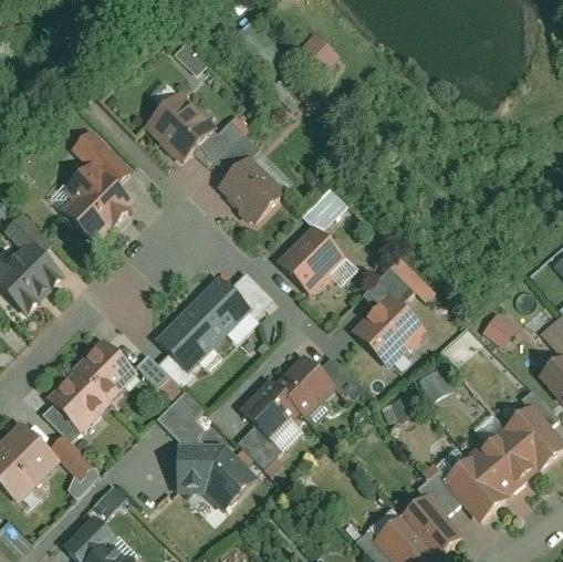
[(270,68),(284,52),(251,21),(237,37),(270,68)]
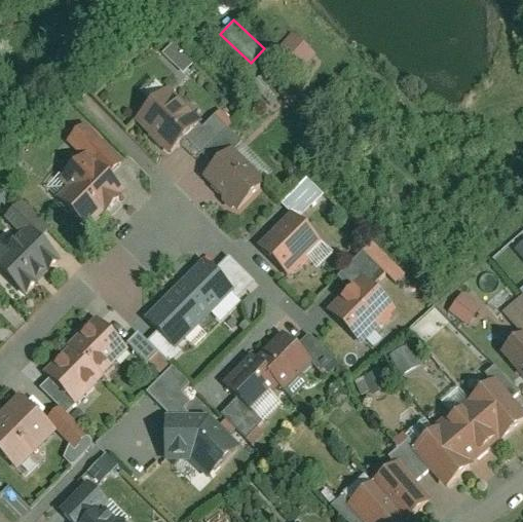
[(303,65),(316,49),(292,29),(278,43),(303,65)]
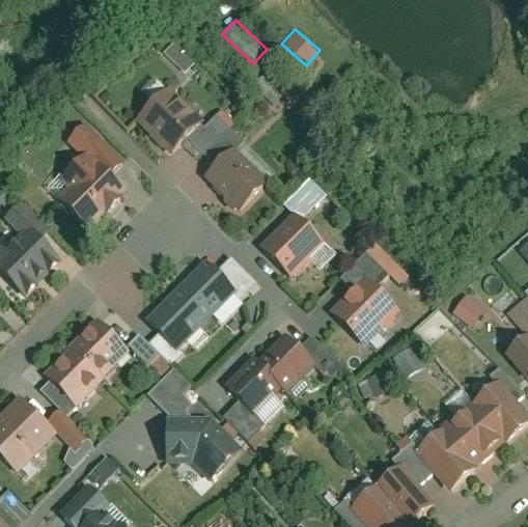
[(185,71),(194,61),(172,40),(163,50),(185,71)]
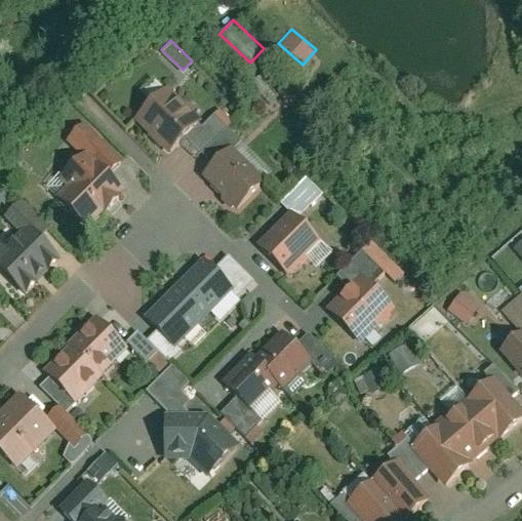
[(162,85),(133,112),(164,144),(178,131),(193,117),(162,85)]
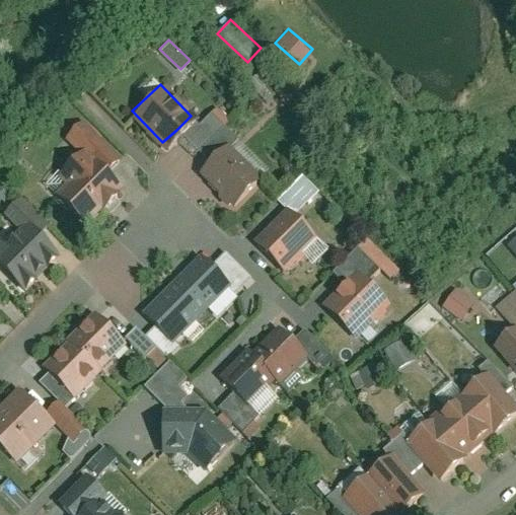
[(191,116),(176,130),(192,146),(218,120),(224,114),(213,103),(196,121),(191,116)]
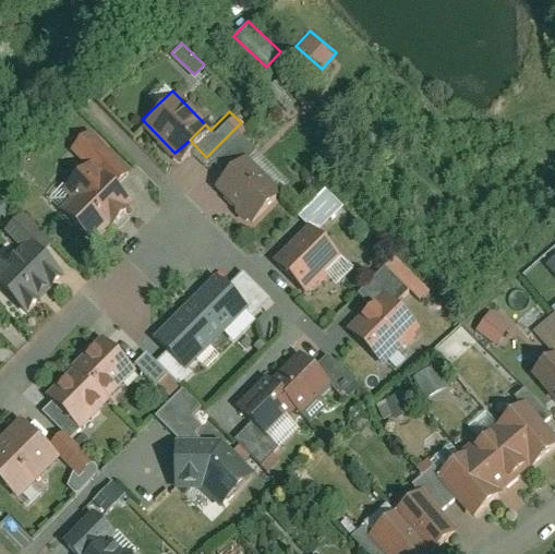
[(234,129),(206,157),(220,171),(240,154),(250,144),(234,129)]
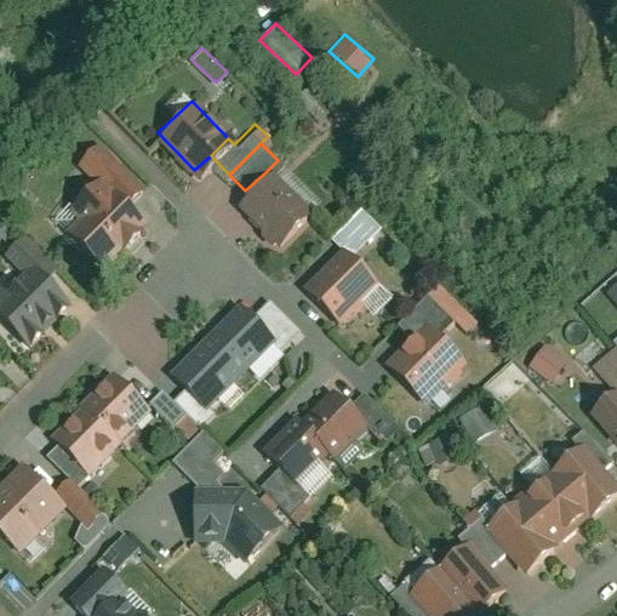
[(101,177),(123,198),(136,184),(97,146),(80,164),(97,181),(101,177)]
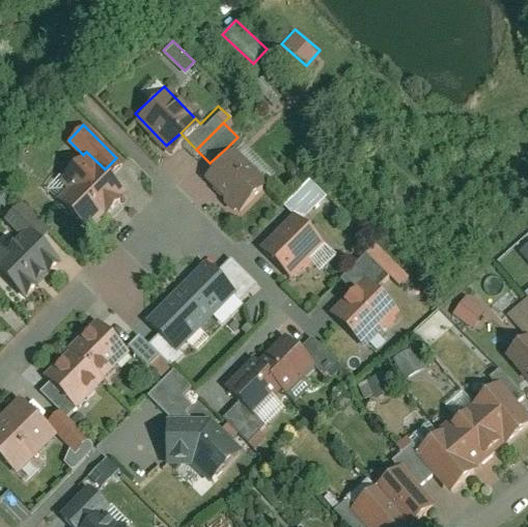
[(264,184),(228,146),(210,163),(201,172),(237,210),(264,184)]
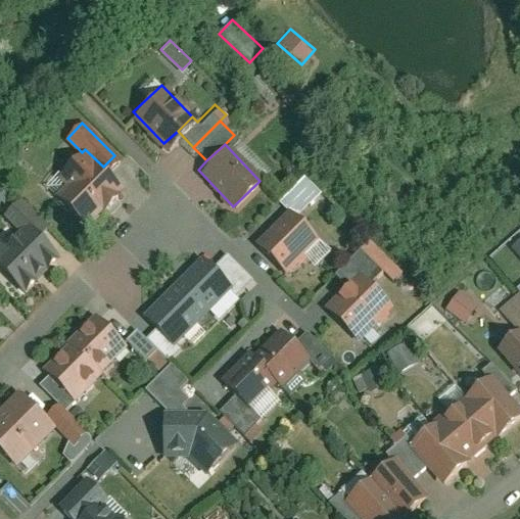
[(69,184),(59,193),(89,223),(124,188),(103,167),(85,149),(82,152),(59,174),(69,184)]
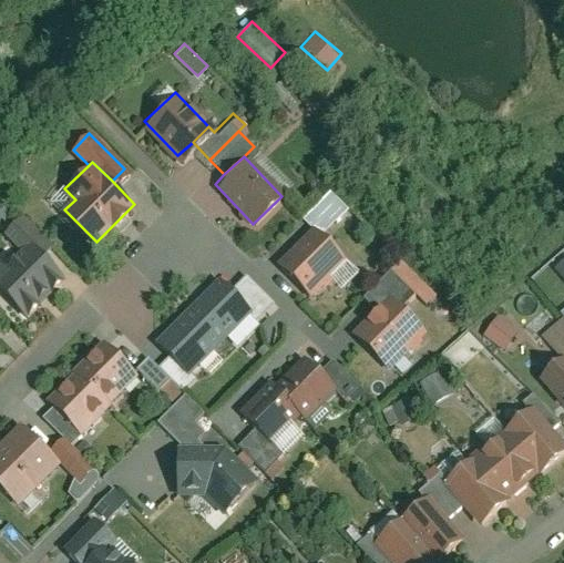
[(315,226),(322,234),(349,207),(330,188),(304,215),(315,226)]
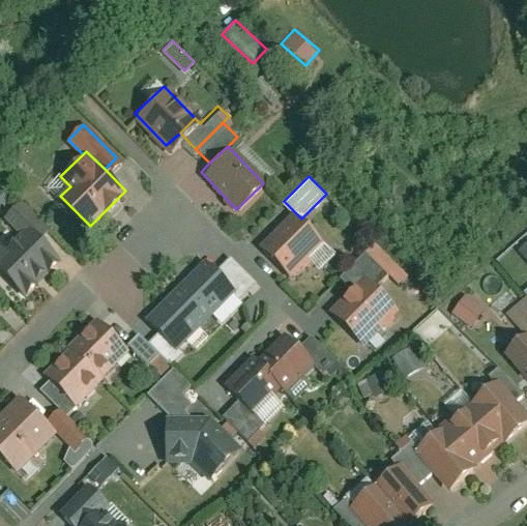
[(3,214),(17,228),(22,223),(31,233),(41,223),(19,200),(3,214)]
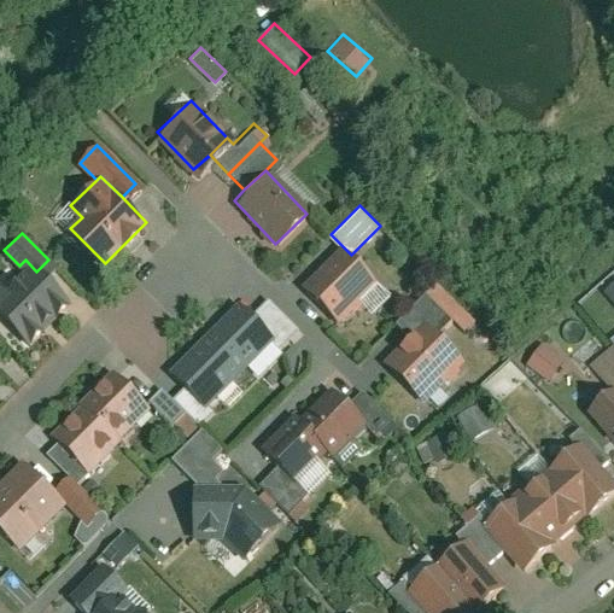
[(343,246),(302,287),(337,321),(378,280),(351,255),(343,246)]
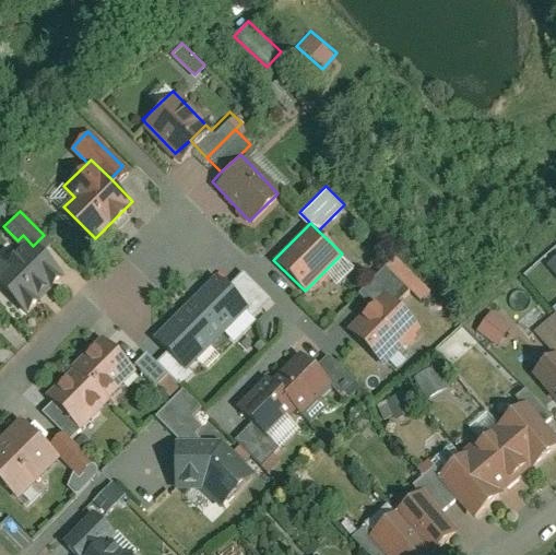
[(18,240),(0,257),(0,281),(26,308),(61,274),(33,246),(23,235),(18,240)]
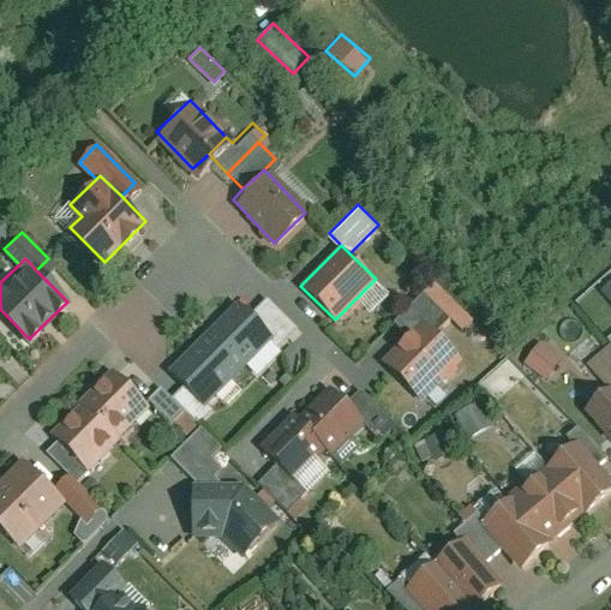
[(395,318),(412,334),(421,324),(430,332),(459,304),(433,280),(395,318)]
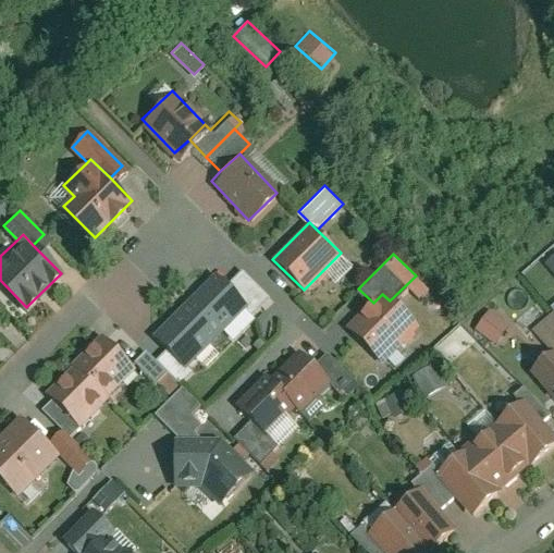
[(241,268),(225,284),(243,303),(253,312),(268,296),(241,268)]
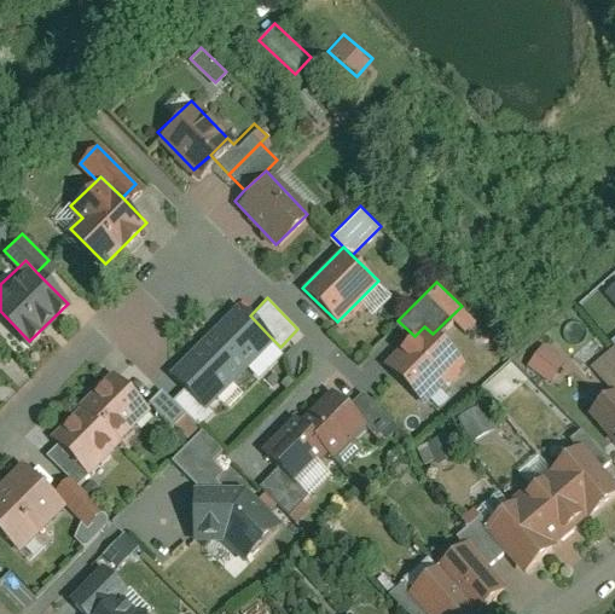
[(191,349),(170,369),(185,383),(203,401),(270,336),(250,316),(238,303),(221,319),(191,349)]
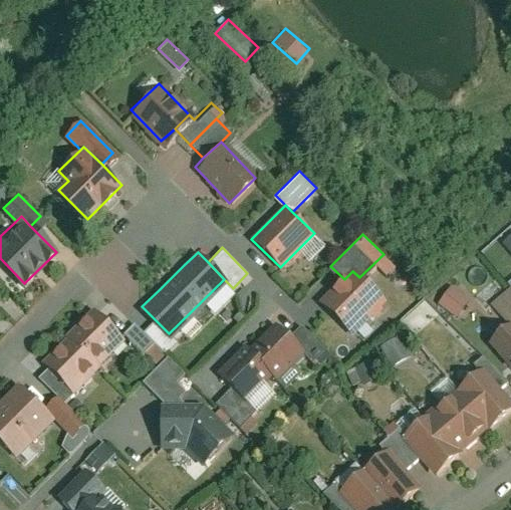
[(344,279),(321,300),(349,329),(380,300),(359,277),(352,271),(344,279)]
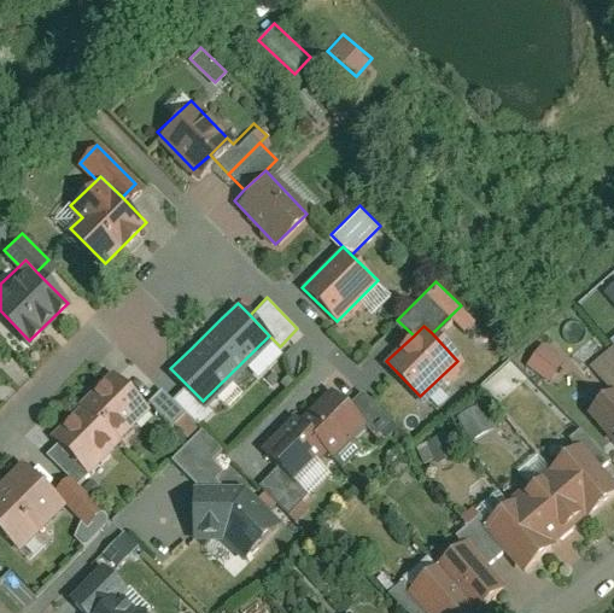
[(549,378),(565,356),(543,339),(527,361),(549,378)]
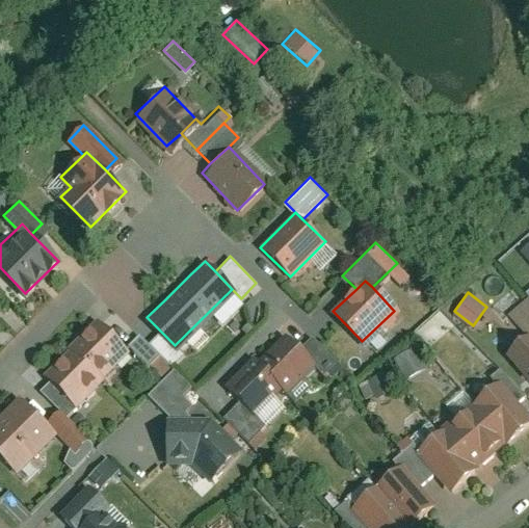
[(97,317),(71,344),(73,346),(103,376),(130,349),(97,317)]
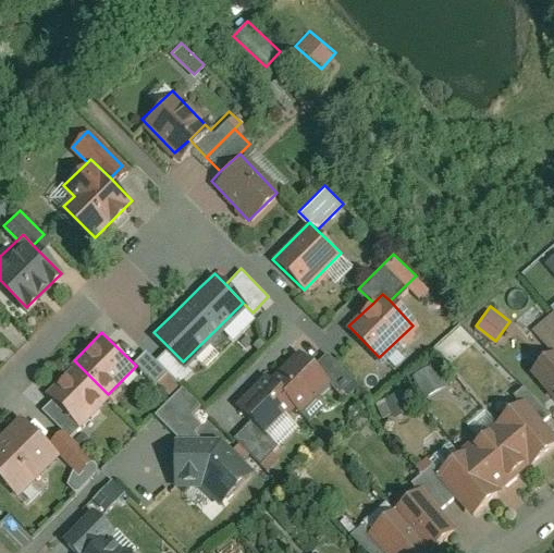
[(454,353),(463,364),(479,351),(470,340),(454,353)]
